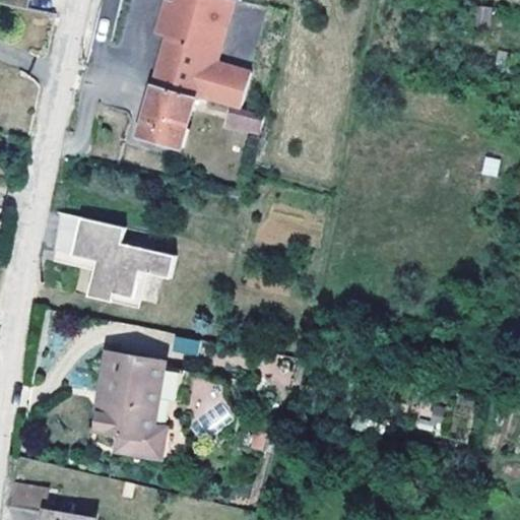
[(0,0),(0,2),(27,8),(28,0),(0,0)]
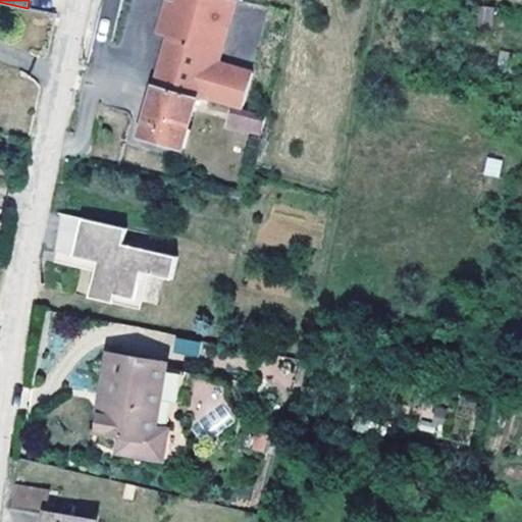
[(218,63),(232,15),(215,8),(171,0),(164,0),(156,34),(167,37),(154,85),(197,96),(238,108),(243,109),(254,72),(218,63)]
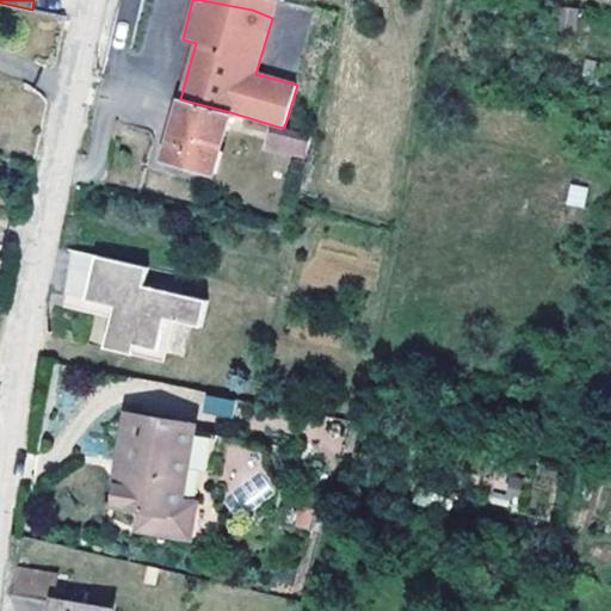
[(580,7),(561,4),(557,25),(576,29),(580,7)]
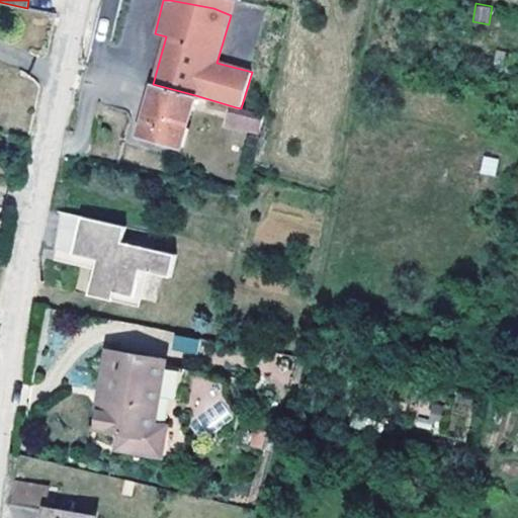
[(181,146),(195,95),(153,84),(143,121),(162,126),(158,141),(181,146)]
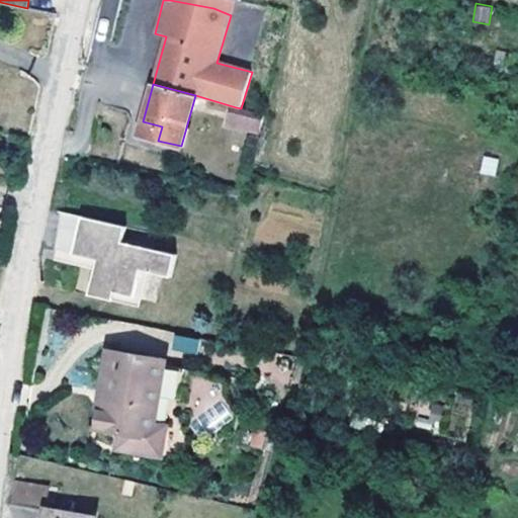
[(261,130),(265,115),(241,108),(236,107),(232,120),(261,130)]
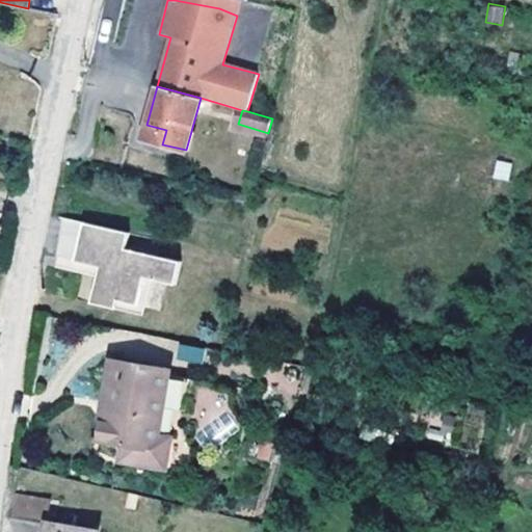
[(162,144),(166,130),(147,125),(142,138),(162,144)]
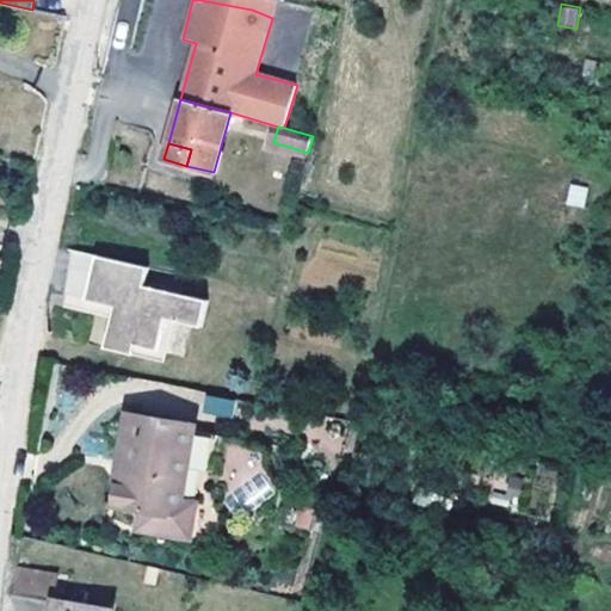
[(587,187),(573,184),(569,204),(584,208),(587,187)]
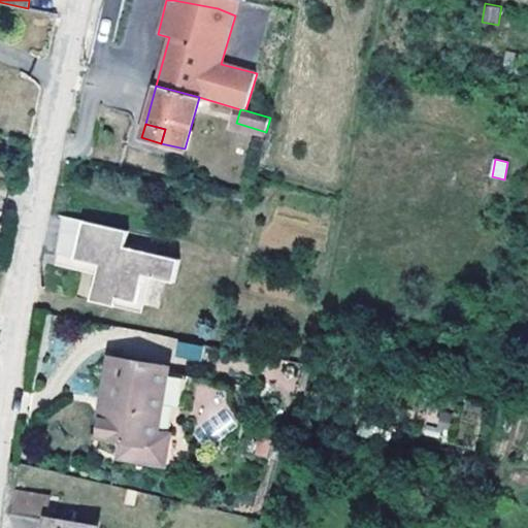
[(74,260),(84,221),(63,216),(53,264),(97,274),(99,265),(74,260)]
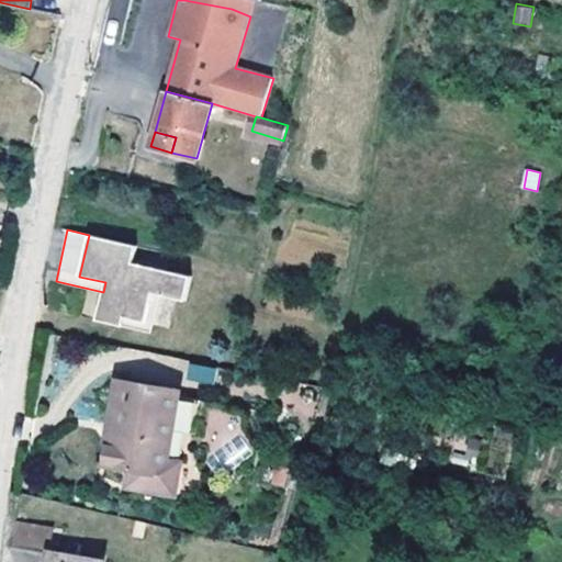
[(186,301),(192,276),(133,263),(137,246),(89,235),(79,277),(105,282),(103,292),(99,312),(146,324),(154,293),(161,295),(186,301)]
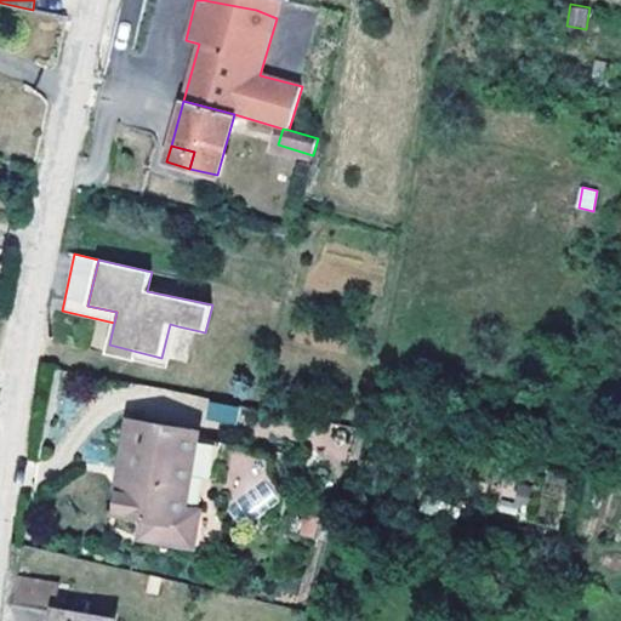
[(161,358),(109,345),(107,353),(169,368),(171,359),(178,326),(170,324),(161,358)]
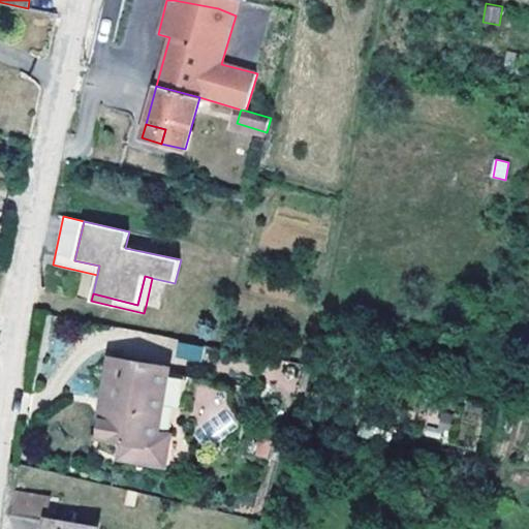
[(201,345),(184,341),(182,355),(198,359),(201,345)]
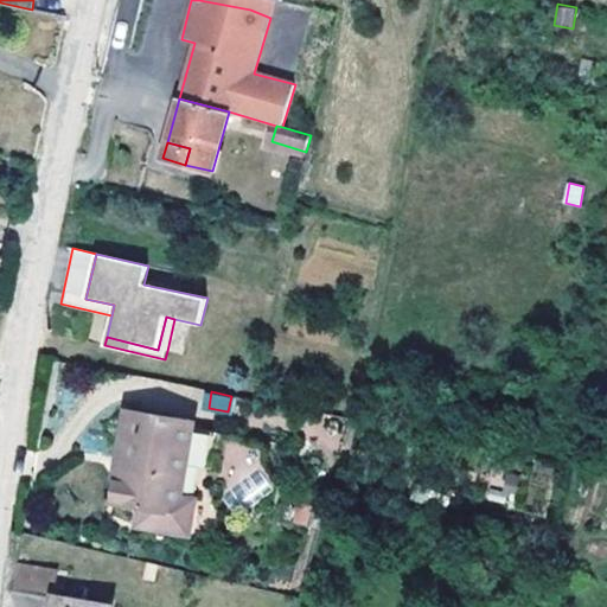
[(180,494),(193,422),(129,411),(121,459),(128,461),(125,480),(117,480),(114,502),(142,506),(139,524),(192,534),(198,498),(180,494)]
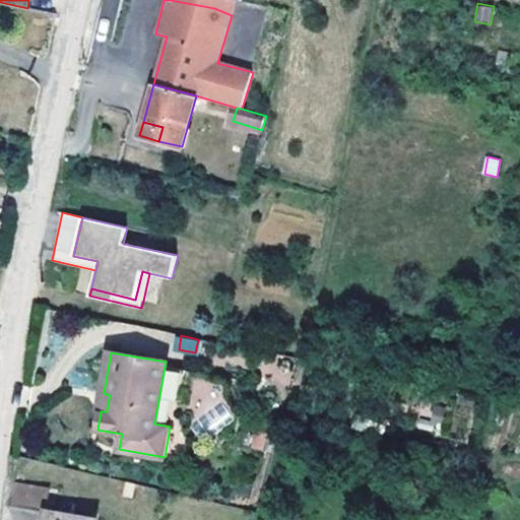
[(107,411),(110,395),(104,393),(101,411),(107,411)]
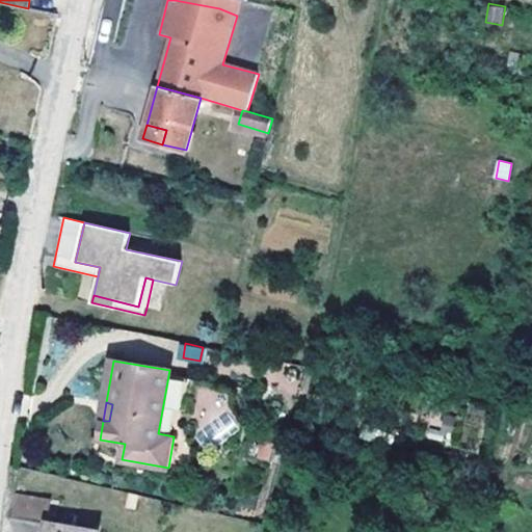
[(271,461),(278,433),(268,430),(260,457),(271,461)]
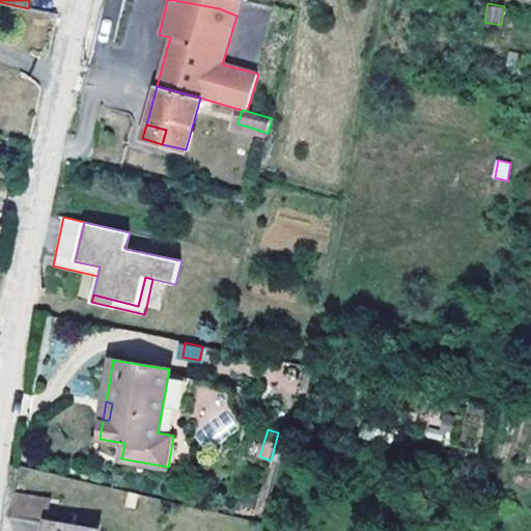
[(94,530),(95,529),(46,521),(44,530),(94,530)]
